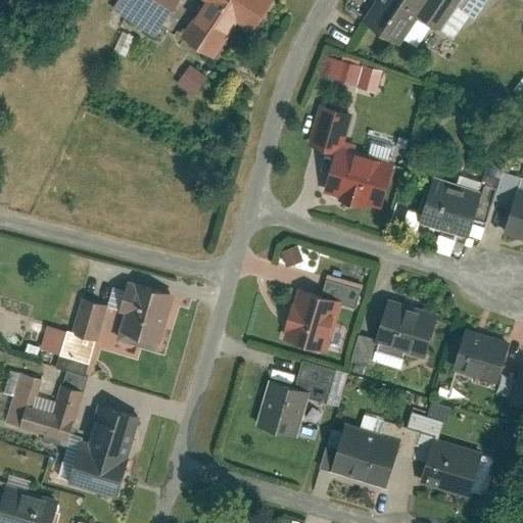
[(152,35),(176,0),(113,0),(109,6),(152,35)]
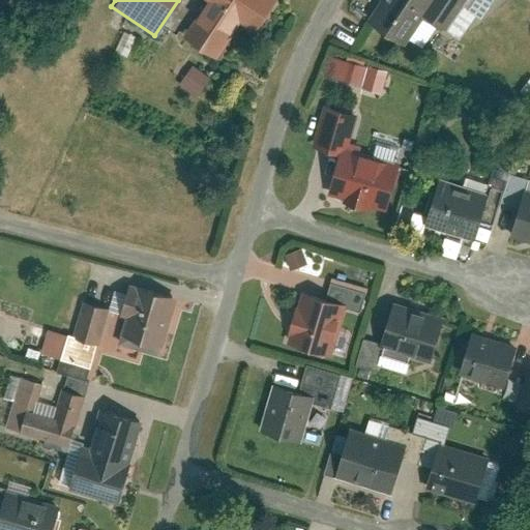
[(238,22),(253,0),(179,0),(165,22),(200,46),(223,11),(238,22)]
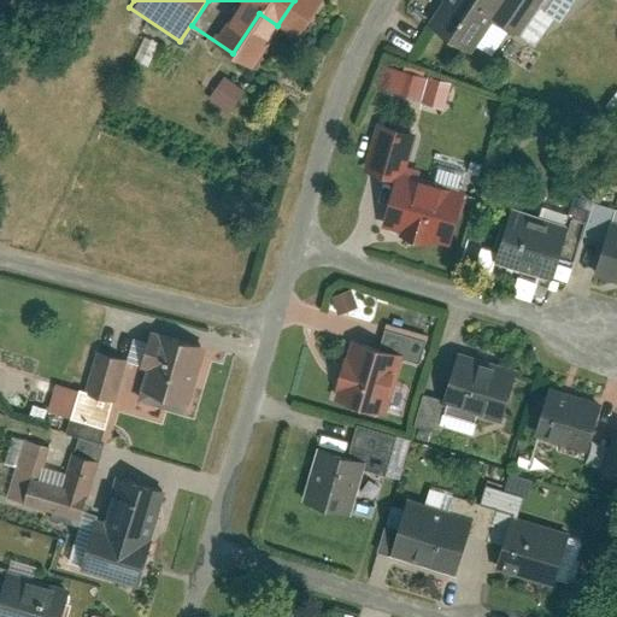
[(409,0),(407,4),(453,34),(475,0),(503,17),(512,0),(409,0)]
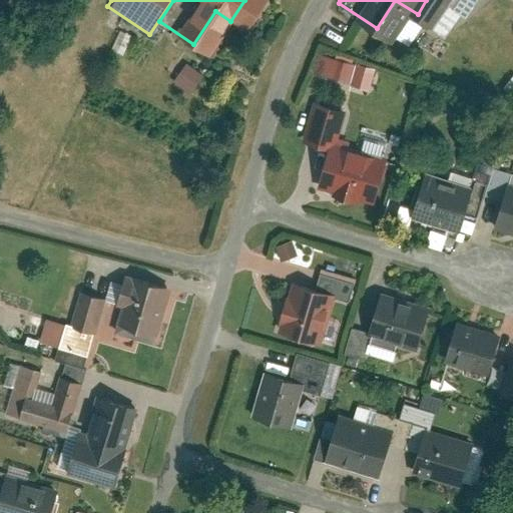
[(319,74),(369,90),(376,70),(326,53),(319,74)]
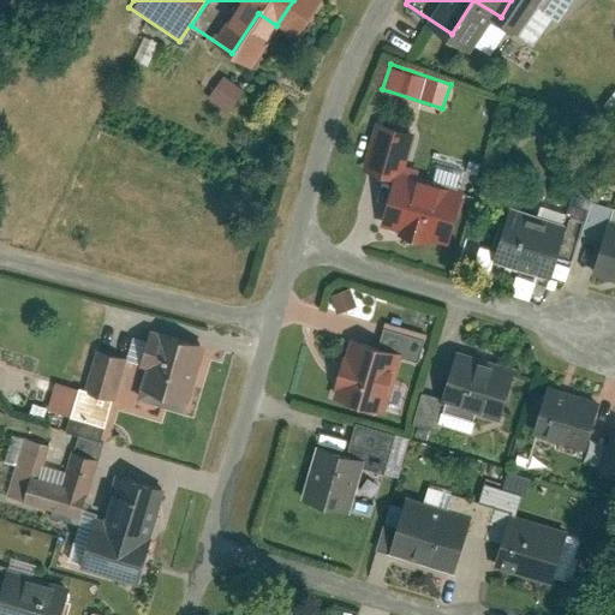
[(221,75),(206,96),(228,112),(244,89),(221,75)]
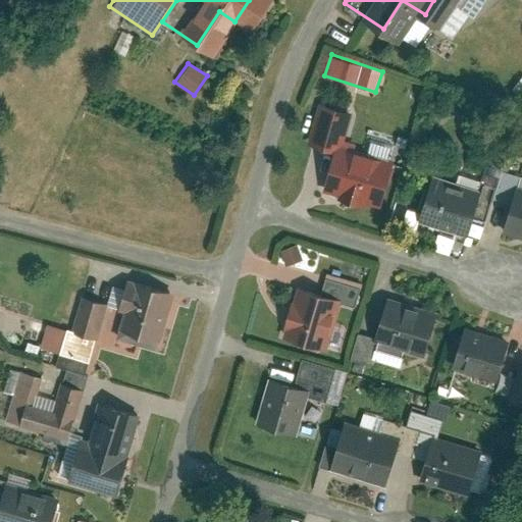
[(521,97),(521,75),(512,89),(521,97)]
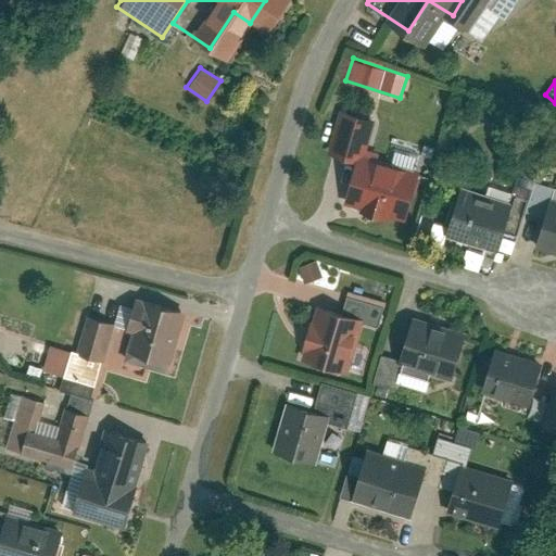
[(336,155),(345,112),(337,111),(328,154),(336,155)]
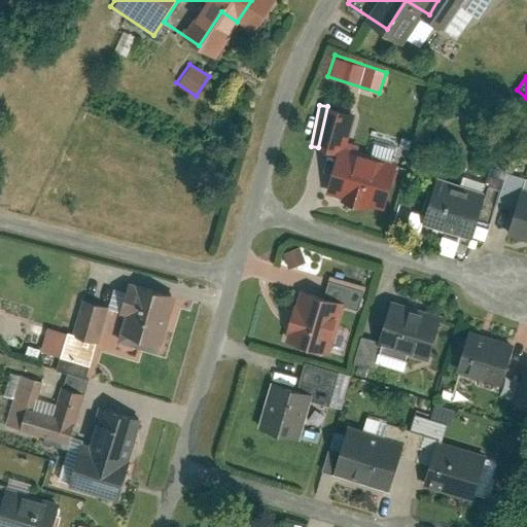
[(401,164),(340,148),(327,198),(388,213),(401,164)]
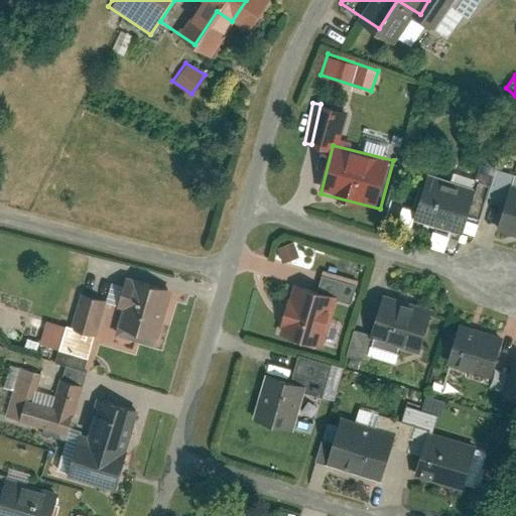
[(478,186),(431,173),(418,218),(464,232),(478,186)]
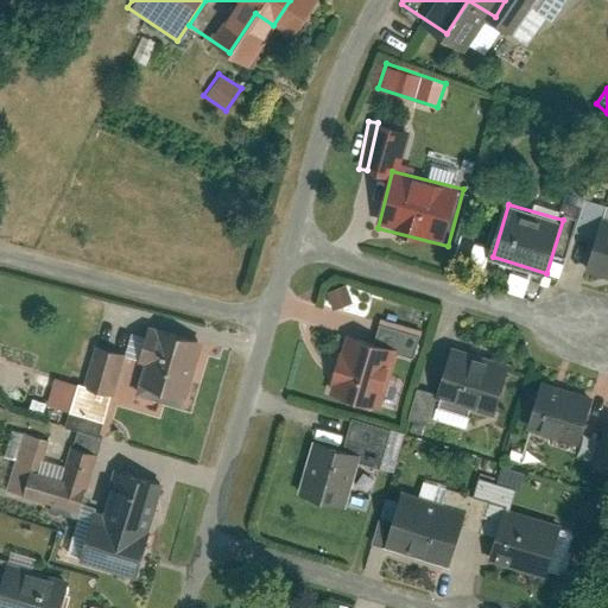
[(607,274),(607,220),(601,217),(586,268),(607,274)]
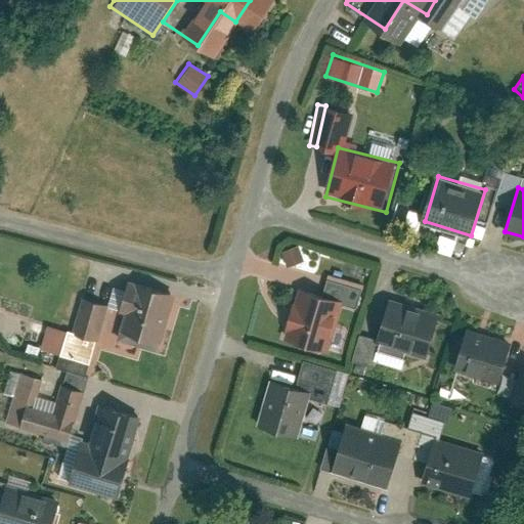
[(437,234),(435,252),(450,254),(452,236),(437,234)]
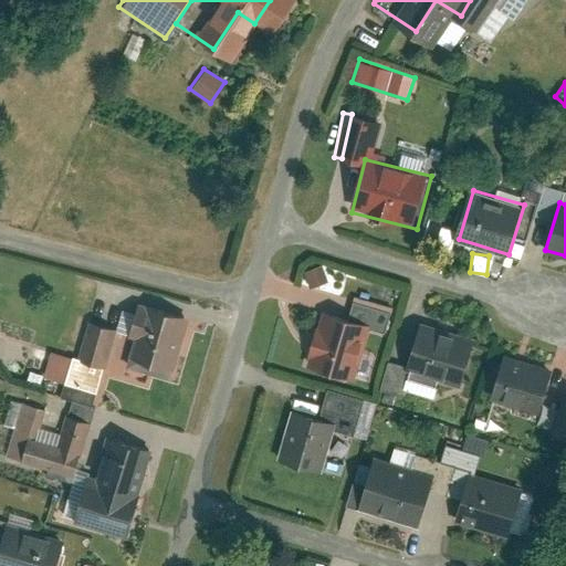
[(306,285),(325,282),(323,265),(304,269),(306,285)]
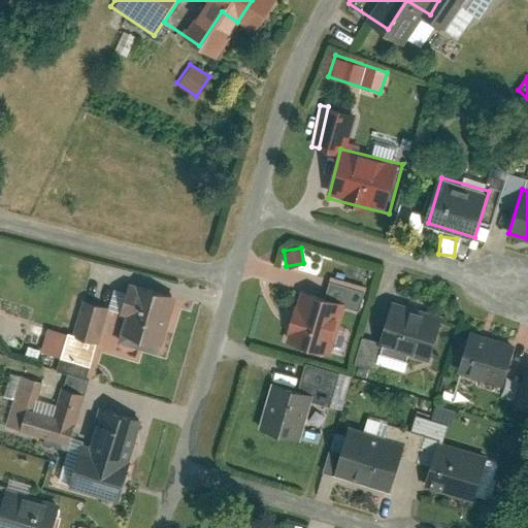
[(125,336),(167,348),(180,294),(132,282),(124,314),(130,316),(125,336)]
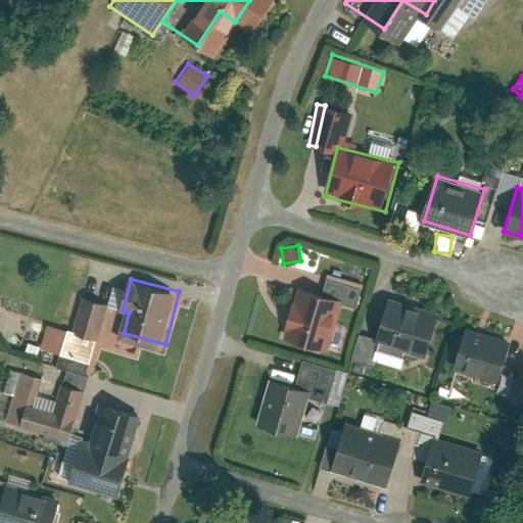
[(343,296),(297,284),(282,337),(329,350),(343,296)]
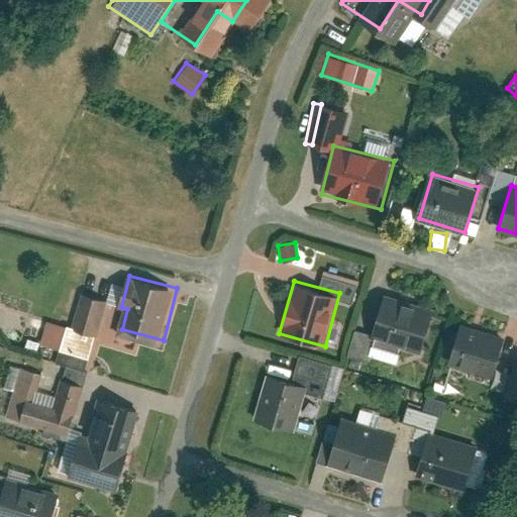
[(432,306),(385,290),(371,332),(419,348),(432,306)]
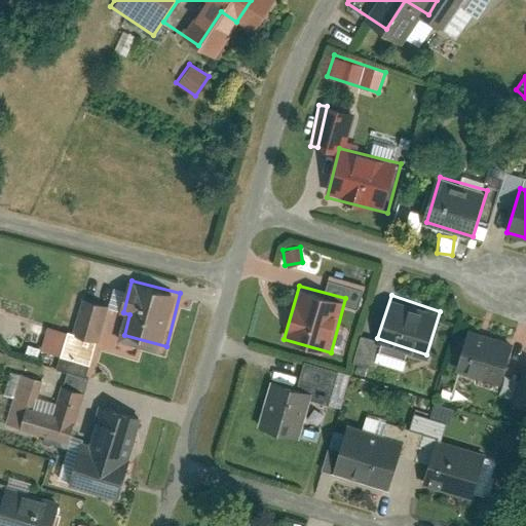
[(508,340),(464,330),(454,373),(497,383),(508,340)]
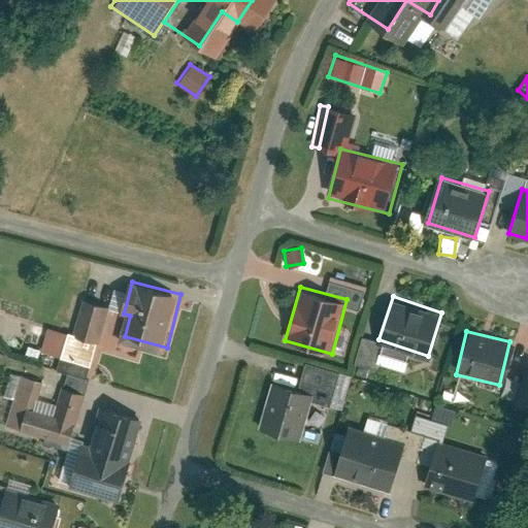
[(52,431),(67,381),(46,374),(37,403),(8,394),(2,417),(52,431)]
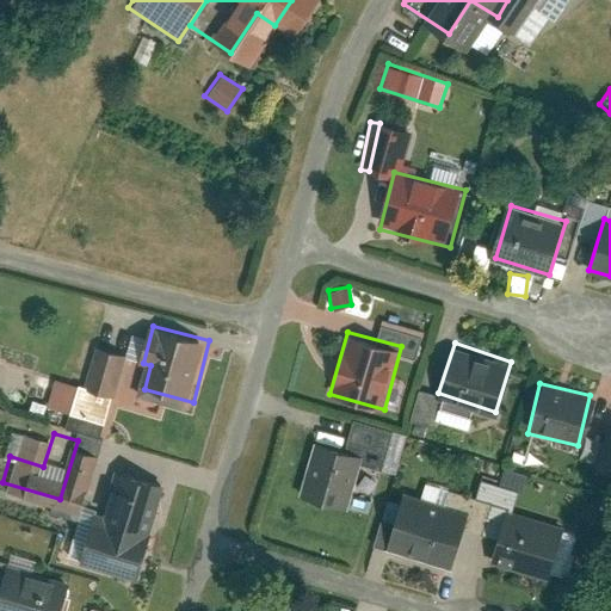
[(346,507),(360,452),(314,440),(301,497),(346,507)]
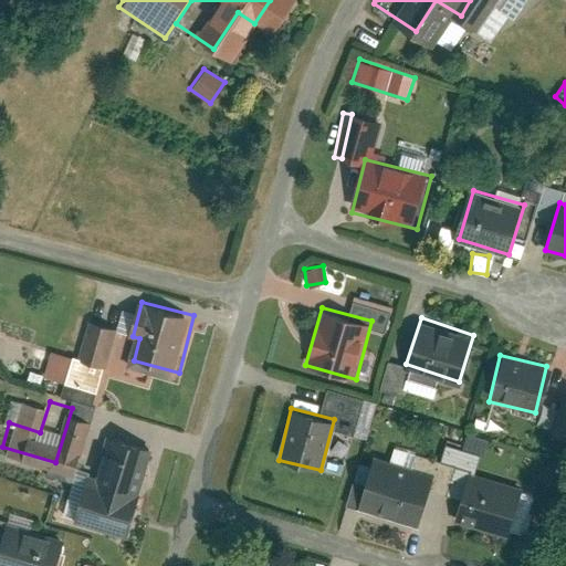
[(73,517),(127,533),(150,448),(106,435),(95,474),(85,472),(73,517)]
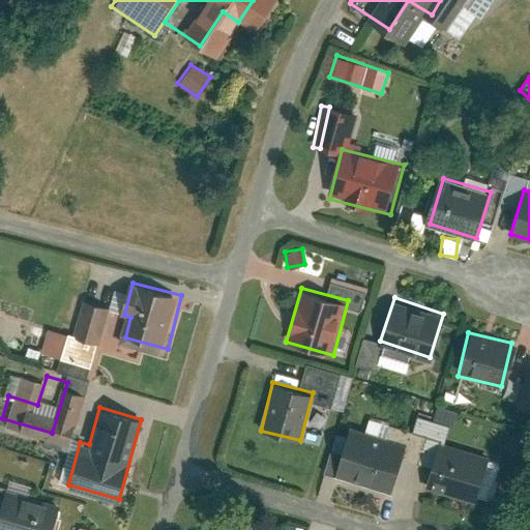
[(393,493),(407,444),(347,427),(332,475),(393,493)]
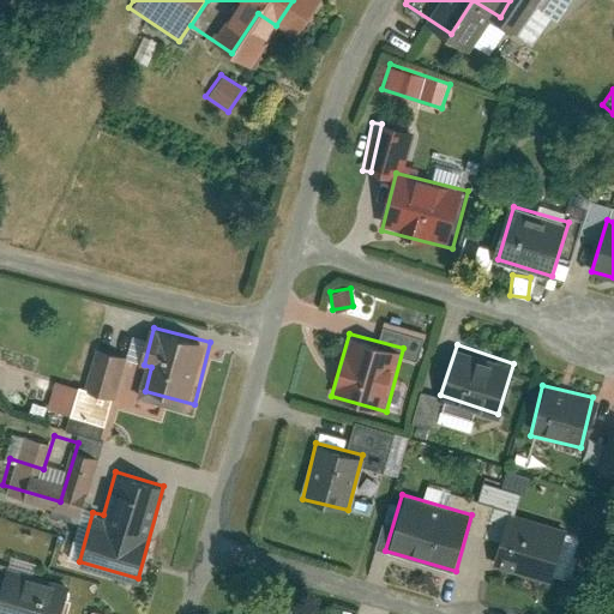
[(567,524),(509,507),(493,560),(553,577),(567,524)]
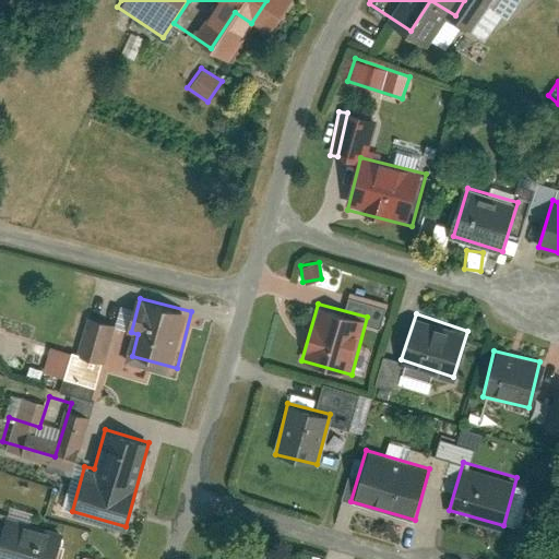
[(52,558),(60,533),(3,516),(0,526),(0,558),(52,558)]
